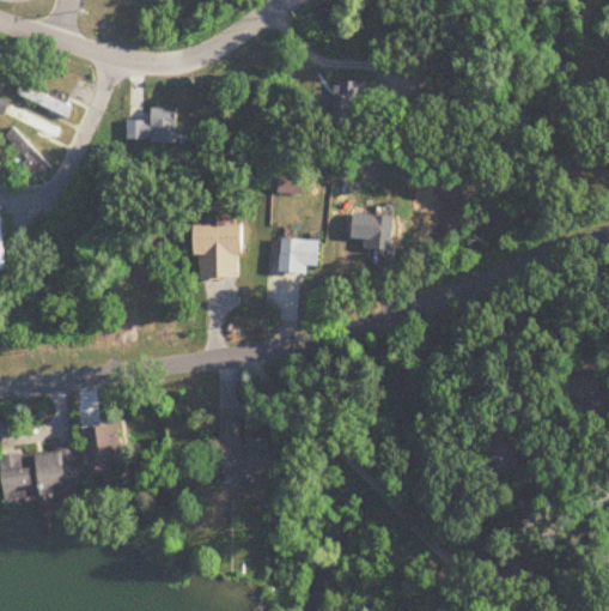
[(332,121),(359,121),(359,82),(332,82),(332,121)]
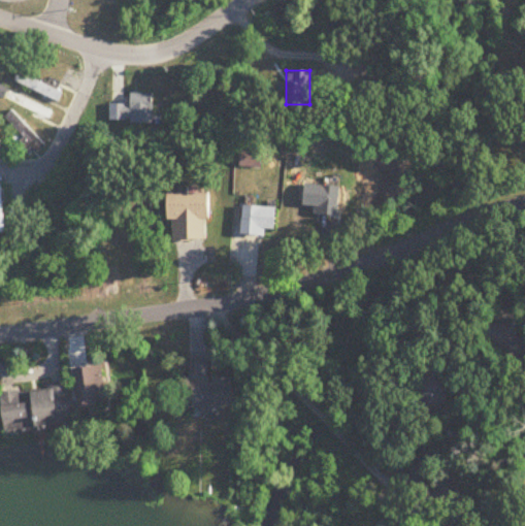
[(61,92),(17,71),(12,80),(57,100),(61,92)]
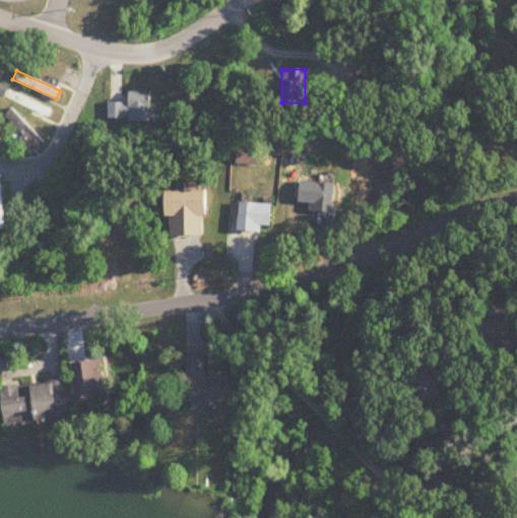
[(0,93),(35,111),(31,117),(42,122),(49,107),(0,83),(0,93)]
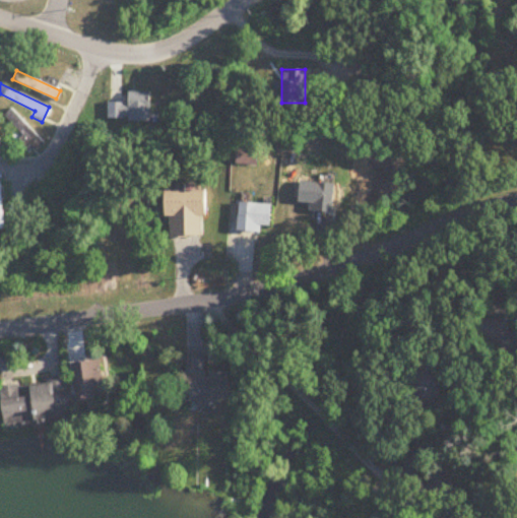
[(126,102),(106,102),(105,120),(147,120),(148,91),(126,90),(126,102)]
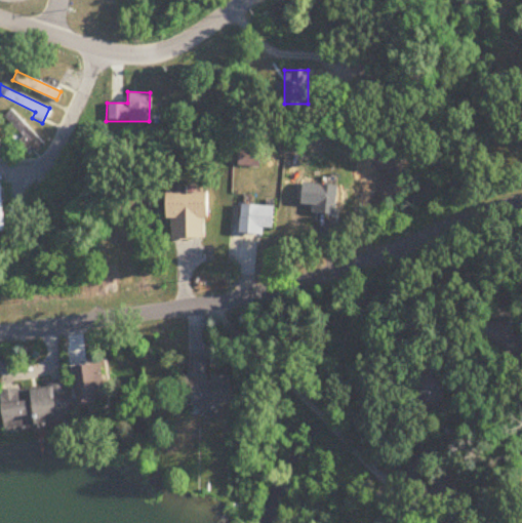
[(1,117),(36,151),(43,143),(8,109),(1,117)]
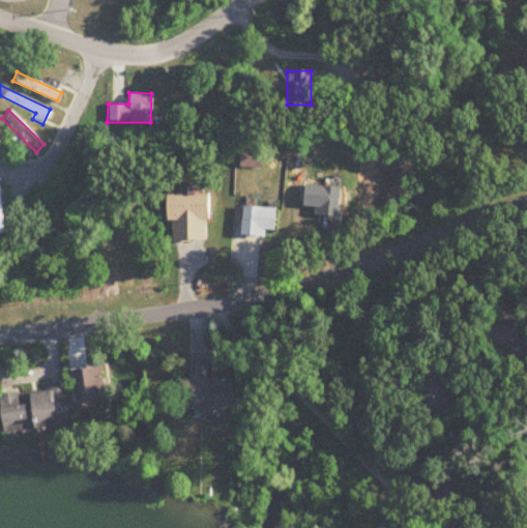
[(260,167),(260,154),(240,154),(240,167),(260,167)]
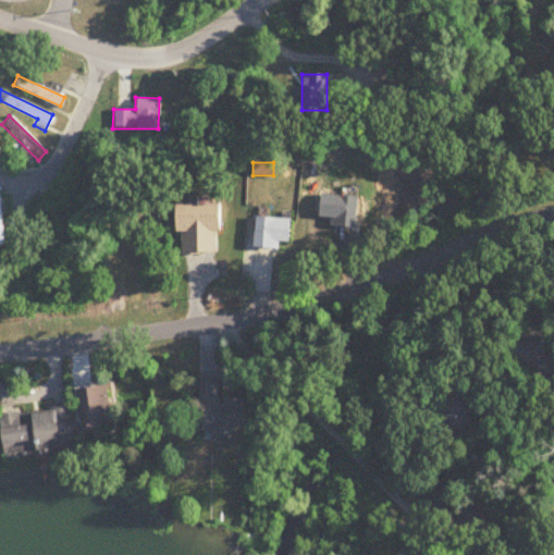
[(319,218),(330,219),(330,225),(356,227),(358,197),(321,194),(319,218)]
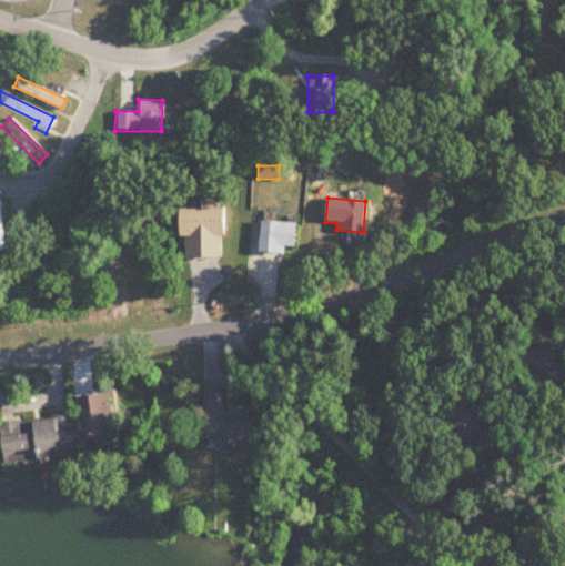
[(224,235),(223,208),(178,209),(179,236),(184,236),(184,260),(219,259),(218,236),(224,235)]
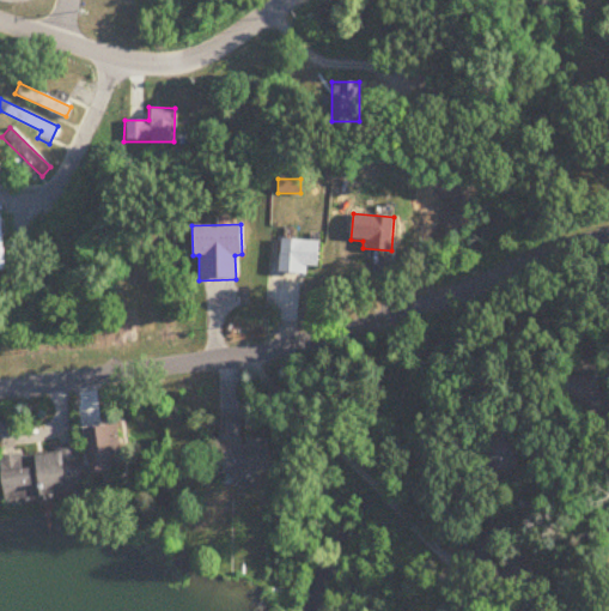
[(318,241),(280,240),(278,272),(317,274),(318,241)]
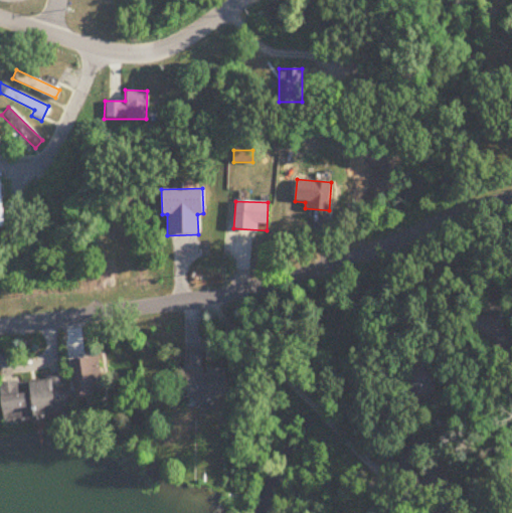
[(182,351),(183,396),(195,395),(195,405),(216,405),(216,396),(224,396),(224,367),(201,368),(201,351),(182,351)]
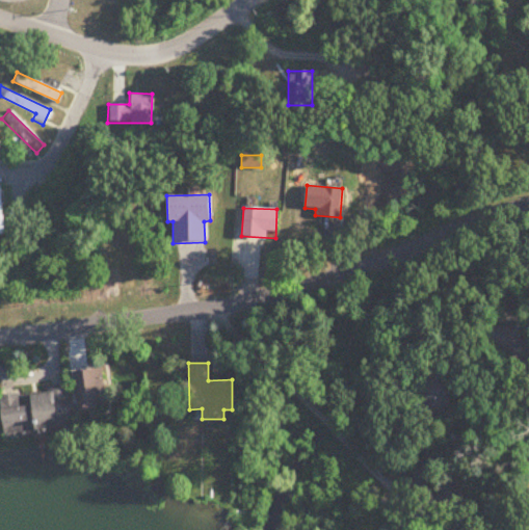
[(104,409),(101,367),(74,369),(78,412),(104,409)]
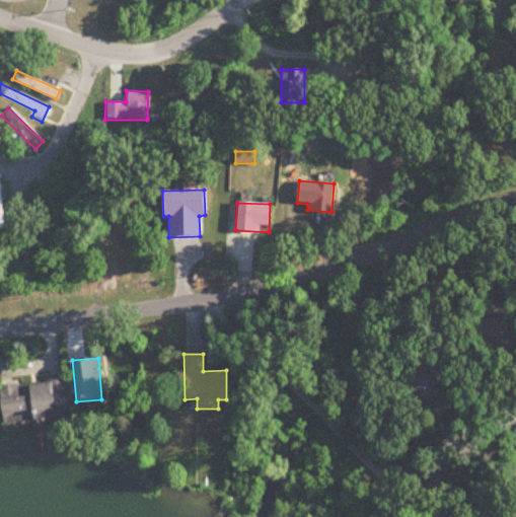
[(4,421),(69,413),(65,376),(0,385),(0,392),(4,421)]
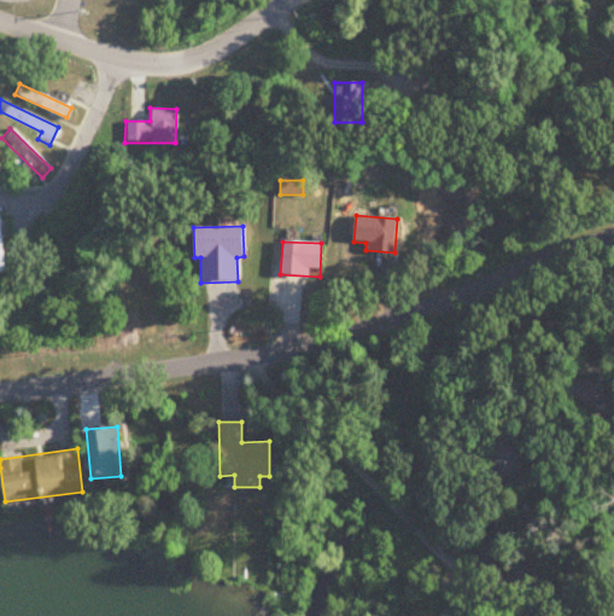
[(518,474),(518,449),(493,449),(493,474),(518,474)]
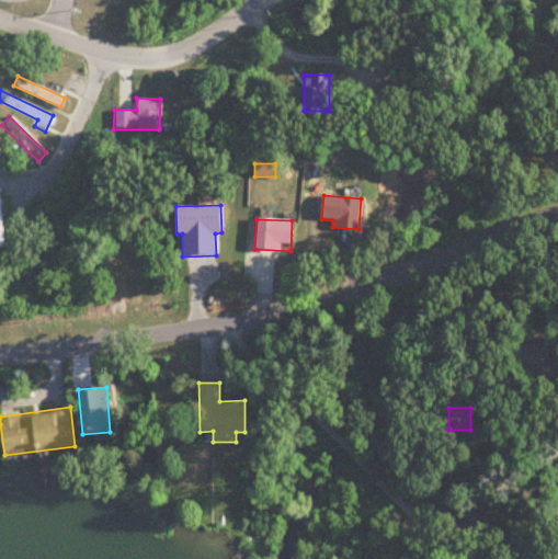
[(448,503),(441,499),(435,508),(444,512),(448,503)]
